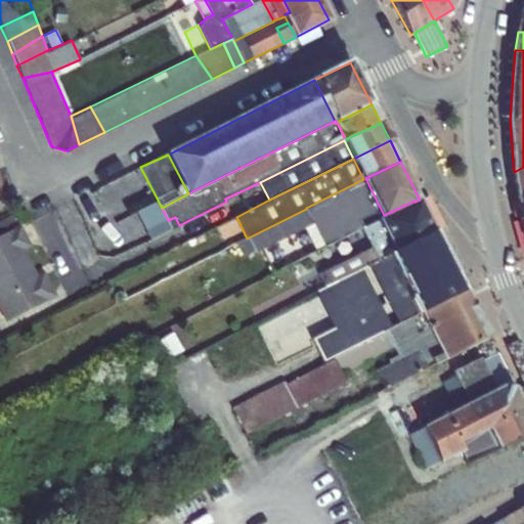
[(523,167),(514,172),(519,199),(523,195),(523,167)]
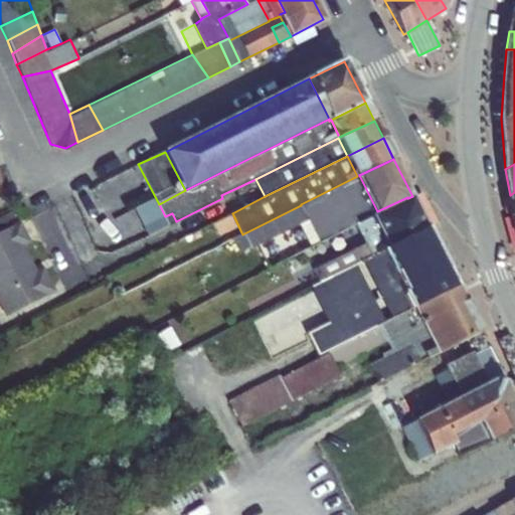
[(320,241),(355,224),(372,215),(378,212),(377,211),(359,175),(357,176),(301,204),(301,205),(320,241)]
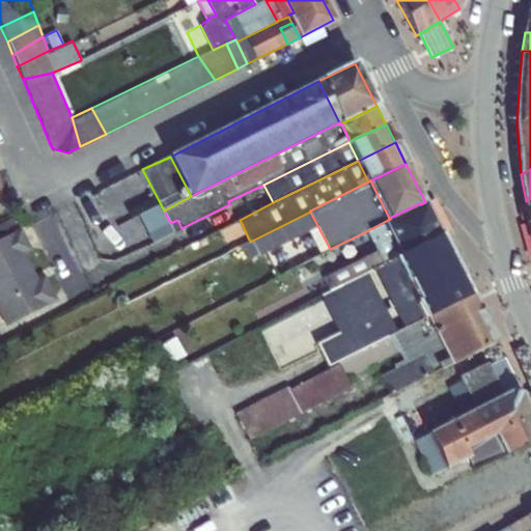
[(384,222),(399,254),(441,234),(425,202),(420,204),(420,203),(389,218),(390,219),(384,222)]
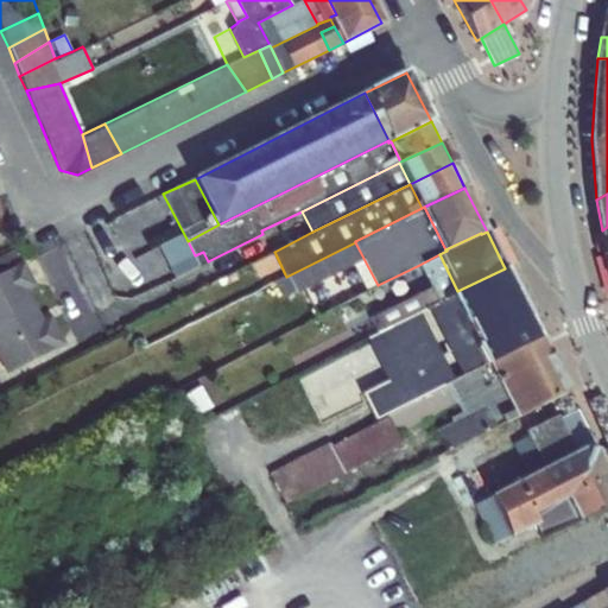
[(365,290),(378,285),(355,242),(286,277),(296,292),(352,264),(365,290)]
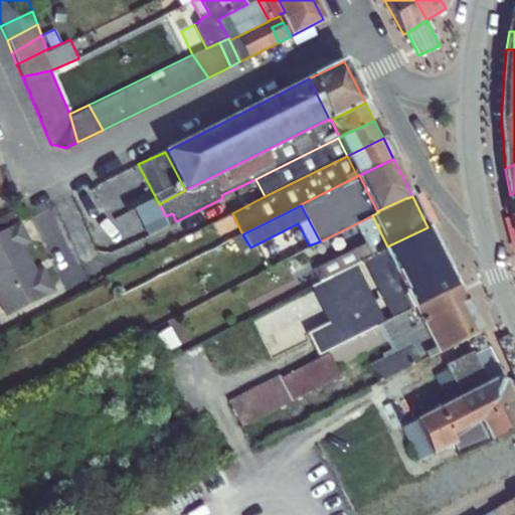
[(224,219),(233,236),(241,232),(233,215),(224,219)]
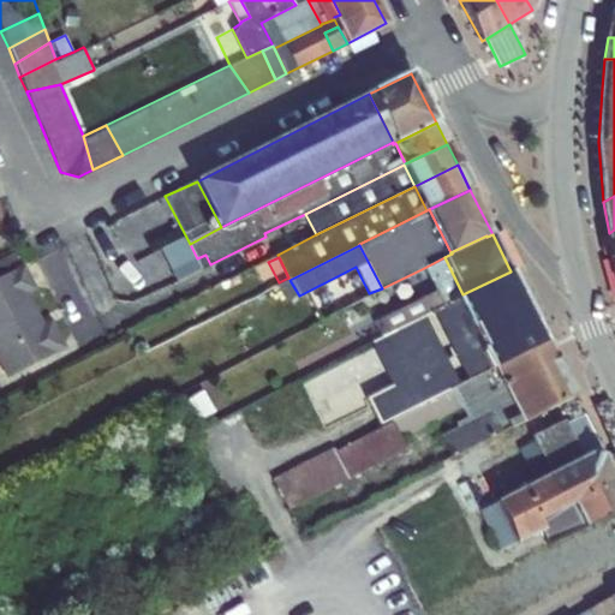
[(430,293),(388,315),(396,329),(404,326),(464,296),(463,294),(445,257),(424,268),(437,293),(431,296),(430,293)]
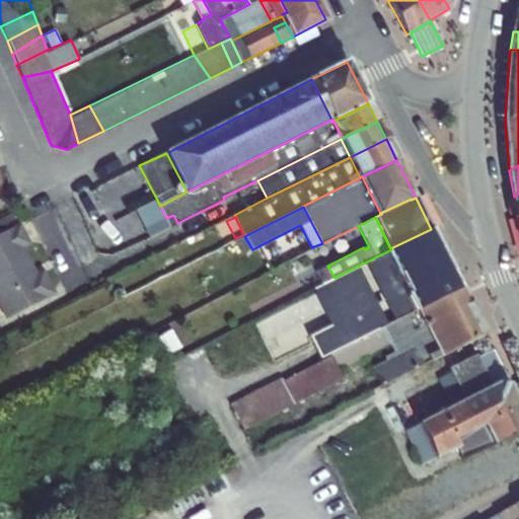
[(19,222),(0,231),(0,308),(4,317),(55,292),(43,267),(35,271),(34,269),(23,245),(29,242),(19,222)]
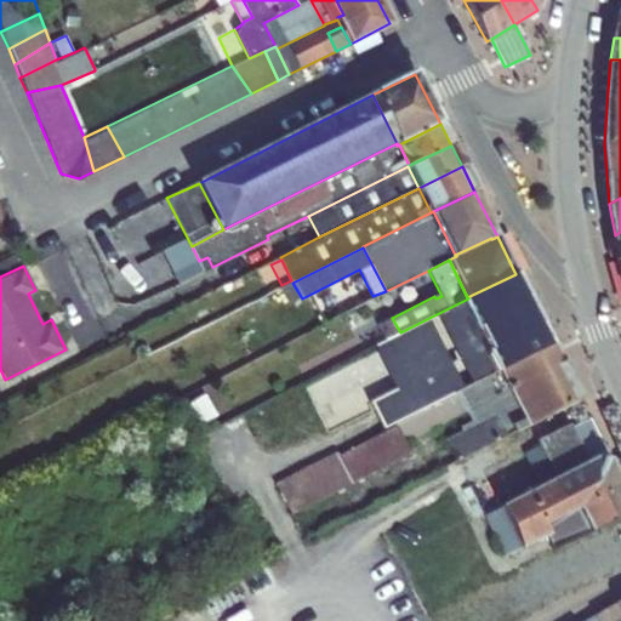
[(516,274),(467,297),(468,298),(482,326),(490,323),(531,301),(516,274)]
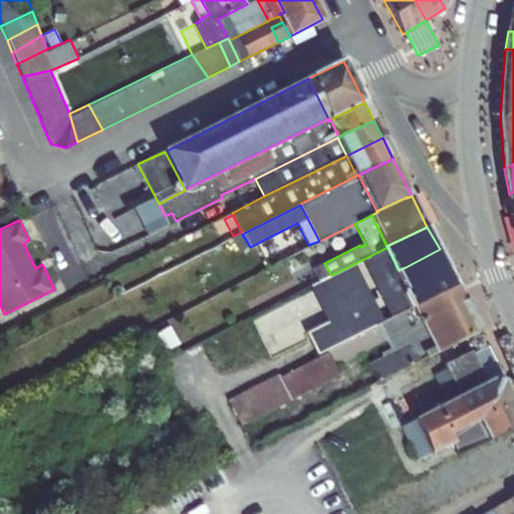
[(337,272),(349,294),(399,270),(388,247),(337,272)]
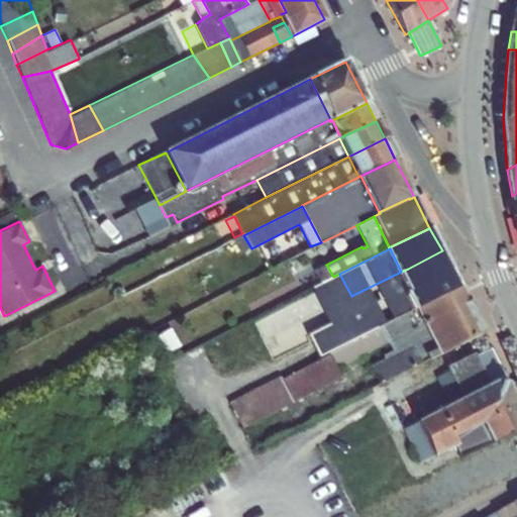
[(442,250),(408,269),(425,303),(460,287),(442,250)]
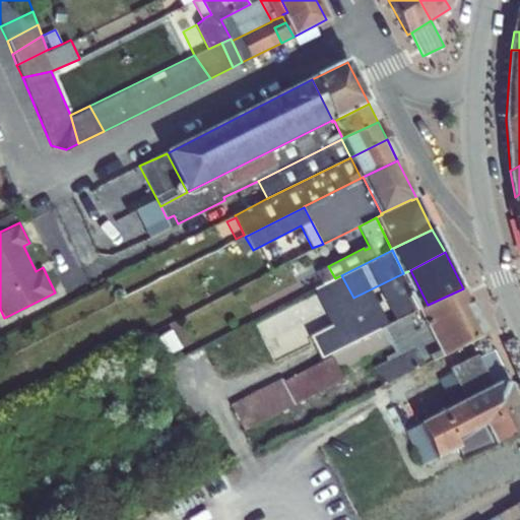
[(323,283),(353,343),(372,333),(353,298),(341,275),(335,278),(328,266),(307,276),(313,288),(323,283)]
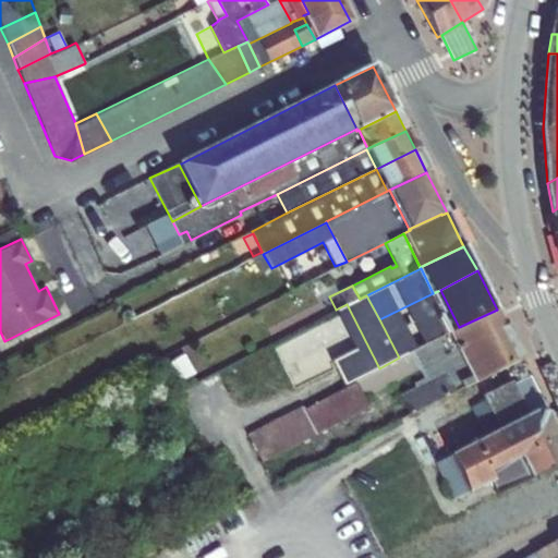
[(379,319),(399,358),(448,332),(459,327),(440,290),(433,293),(379,319)]
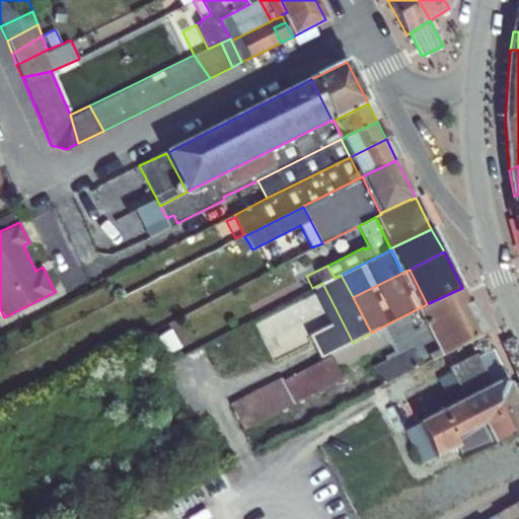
[(319,287),(303,293),(319,338),(336,331),(319,287)]
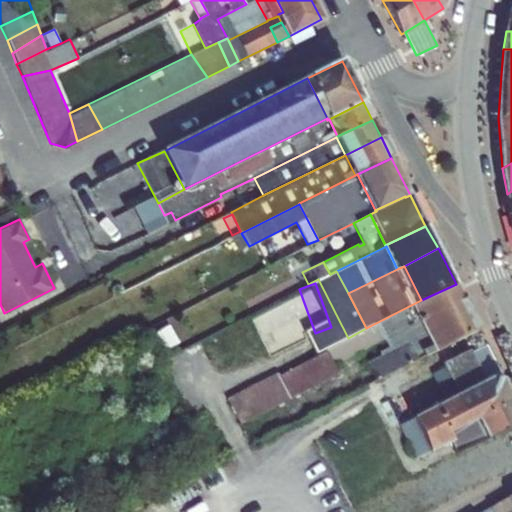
[(432,345),(435,351),(479,327),(456,284),(421,300),(411,305),(432,345)]
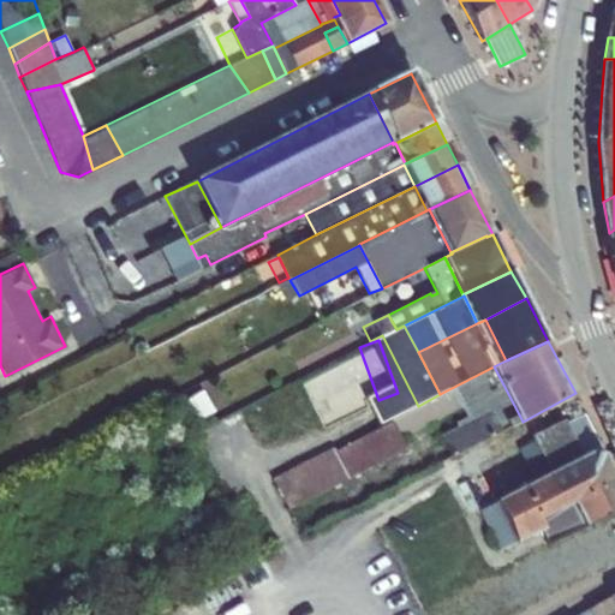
[(507,422),(519,415),(494,366),(440,394),(418,406),(392,419),(393,421),(335,451),(334,447),(273,478),(288,509),(406,449),(400,436),(461,405),(467,417),(457,423),(458,427),(442,435),(453,457),(509,427),(507,422)]
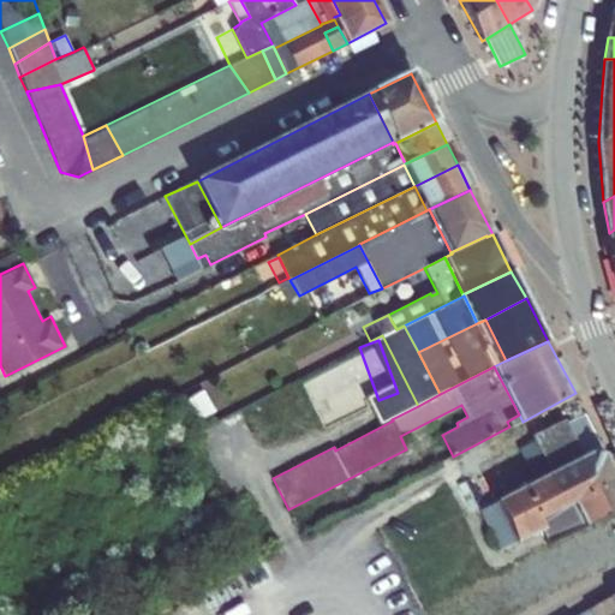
[(189,400),(199,422),(215,415),(204,393),(189,400)]
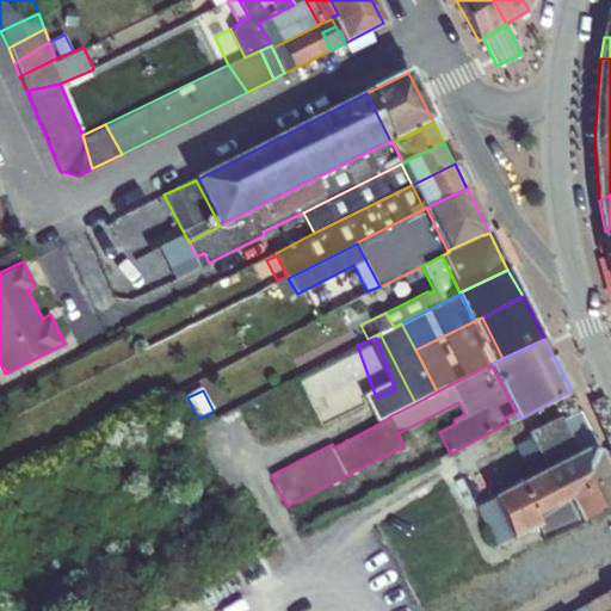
[(507,425),(519,419),(516,412),(504,419),(506,424),(507,425)]
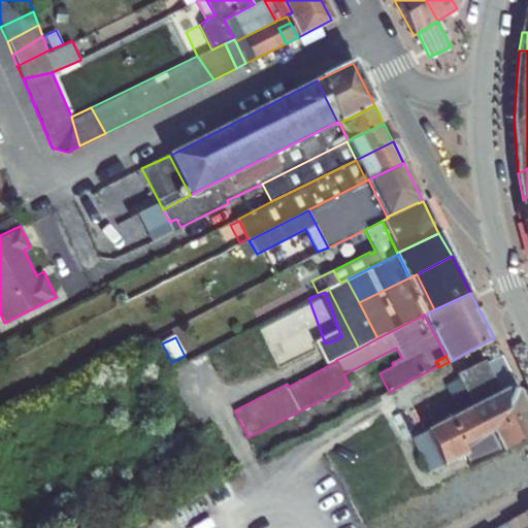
[(486,360),(457,374),(474,406),(503,393),(486,360)]
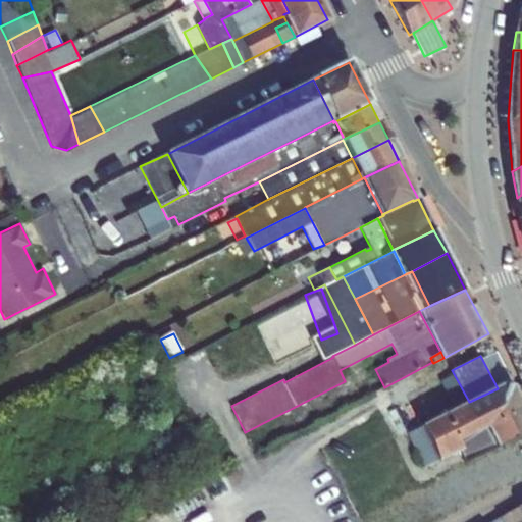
[(421,425),(437,459),(461,449),(457,440),(479,430),(487,426),(488,427),(521,411),(521,406),(513,386),(503,385),(498,388),(469,402),(421,425)]
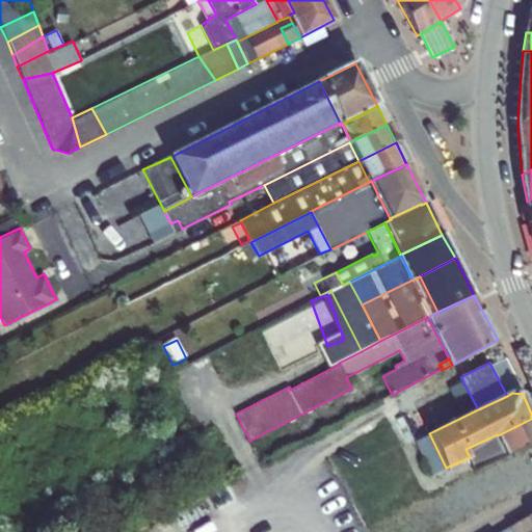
[(531,419),(498,435),(506,453),(531,441),(531,419)]
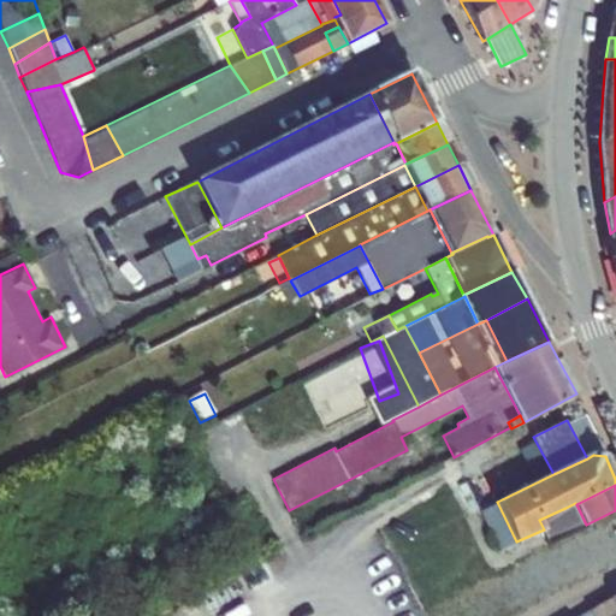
[(586,526),(586,525),(576,504),(566,508),(539,520),(544,529),(549,543),(586,526)]
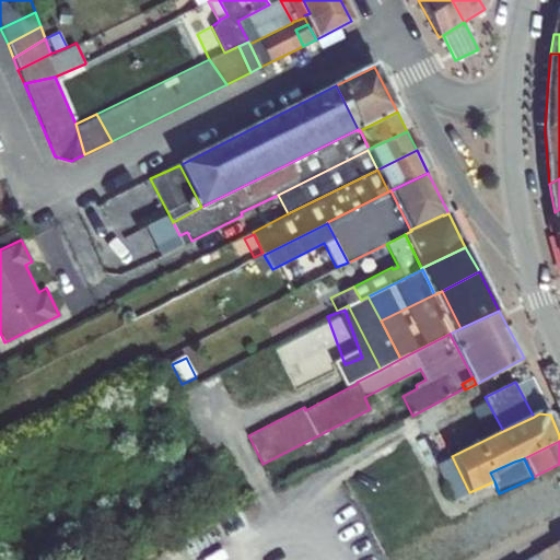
[(559,559),(559,546),(558,543),(527,559),(559,559)]
